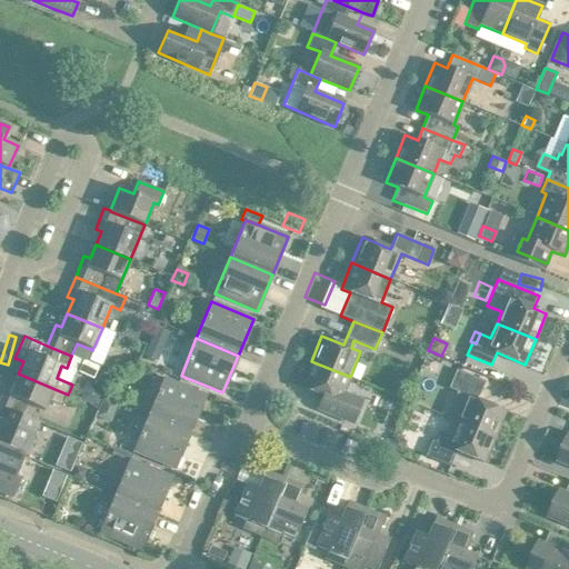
[(142,356),(157,361),(161,351),(147,345),(142,356)]
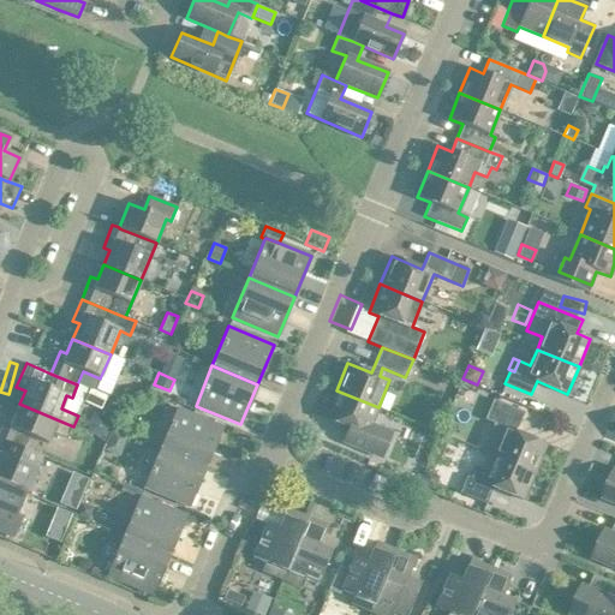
[(106,396),(89,389),(83,402),(100,410),(106,396)]
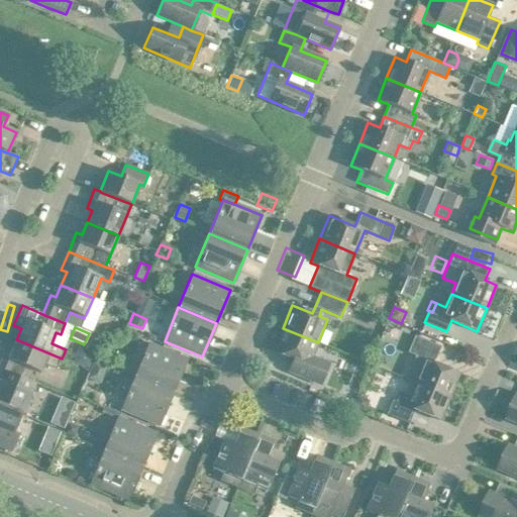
[(312,357),(318,342),(283,328),(273,351),(299,363),(294,374),(320,384),(328,365),(312,357)]
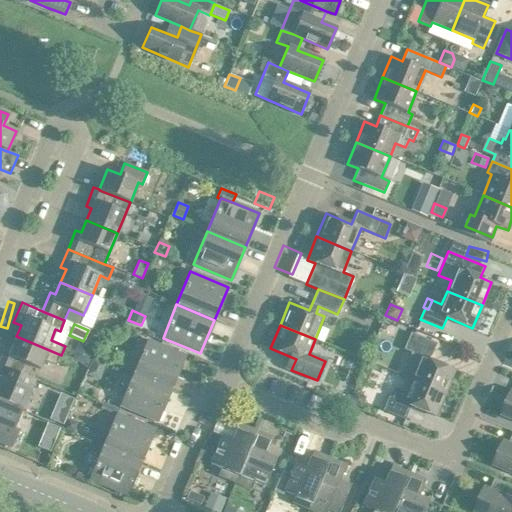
[(416,365),(410,379),(445,393),(455,370),(429,360),(436,343),(410,332),(403,349),(410,352),(407,361),(416,365)]
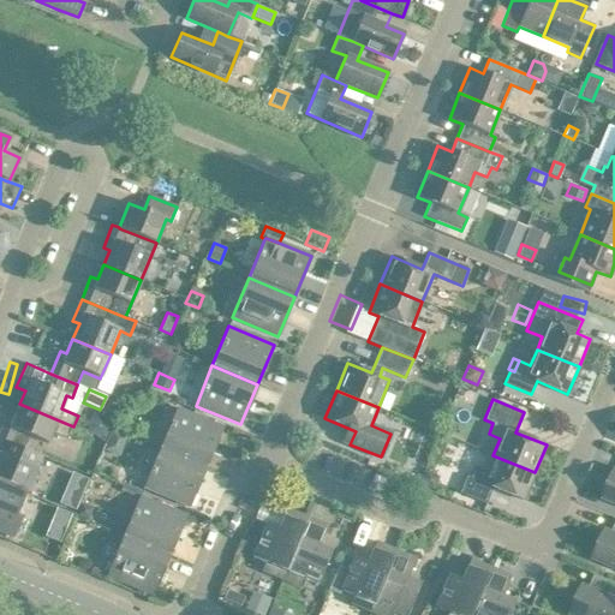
[(6,416),(0,430),(0,439),(24,449),(29,436),(47,443),(52,433),(67,440),(73,427),(19,404),(13,418),(6,416)]
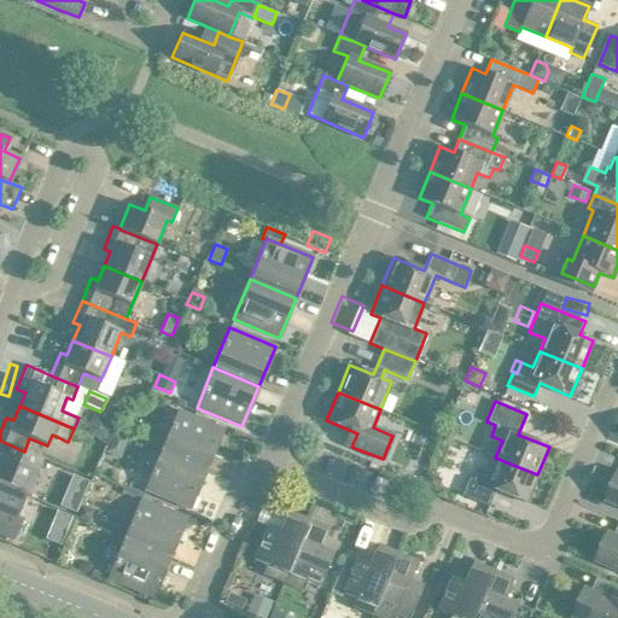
[(178,410),(161,450),(207,470),(223,430),(178,410)]
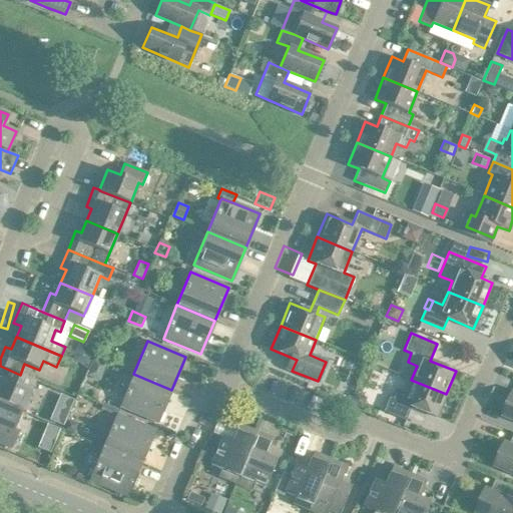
[(87,366),(93,351),(77,345),(71,359),(87,366)]
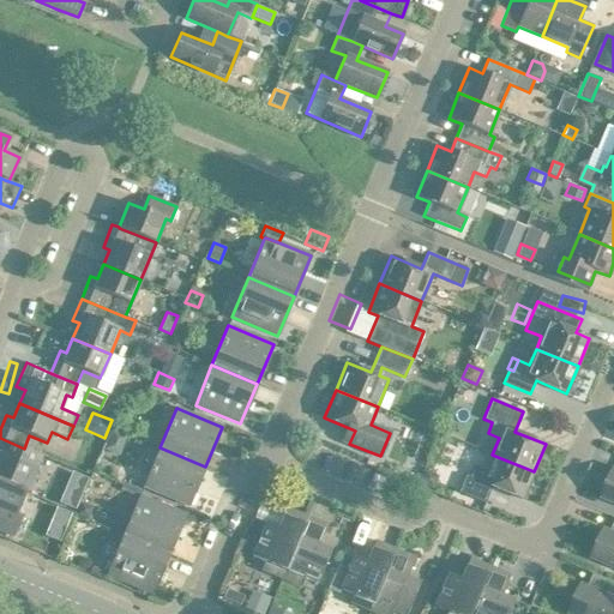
[(0,481),(26,493),(41,456),(24,449),(0,438),(0,481)]
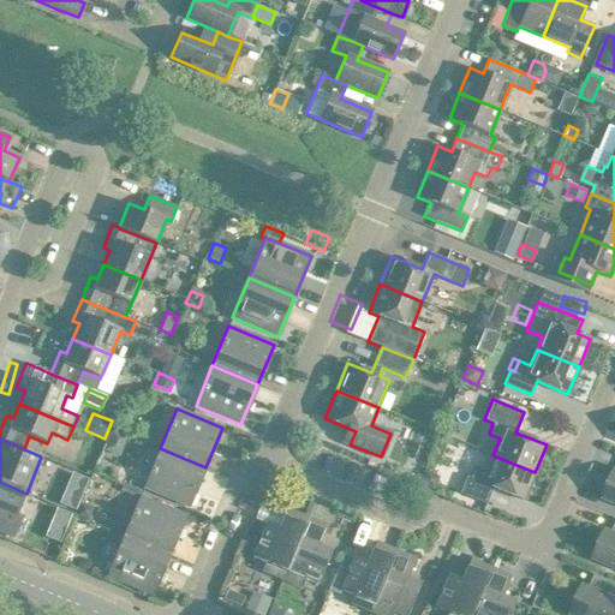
[(206,467),(160,448),(143,488),(189,507),(206,467)]
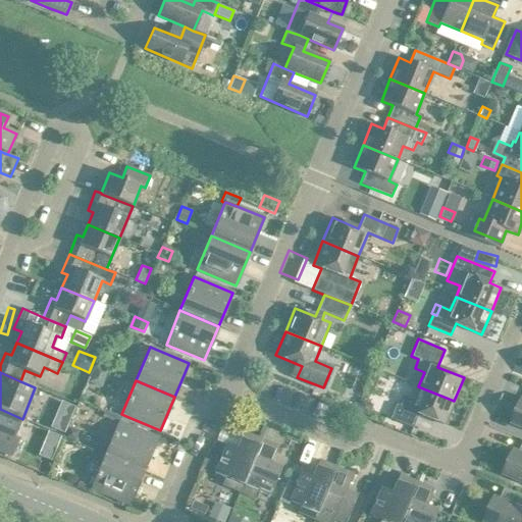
[(445,424),(454,401),(418,386),(413,400),(403,397),(400,406),(396,404),(389,418),(412,428),(418,414),(445,424)]
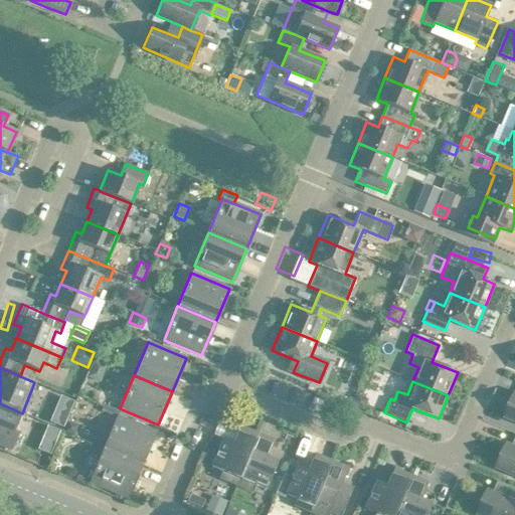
[(514,392),(504,417),(514,421),(514,392)]
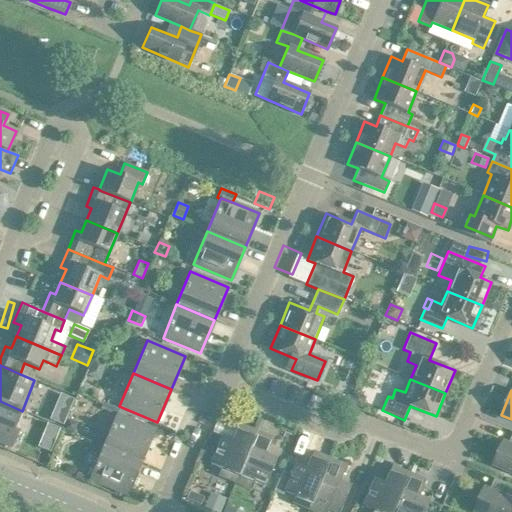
[(360,408),(365,397),(354,392),(349,403),(360,408)]
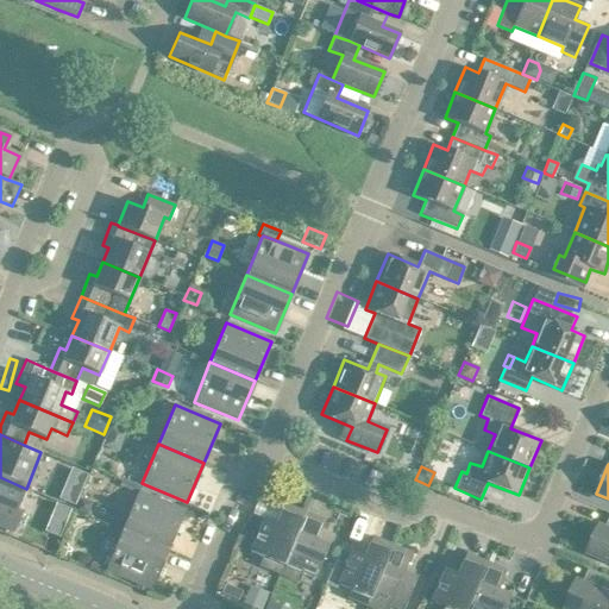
[(71,468),(67,479),(82,485),(87,475),(71,468)]
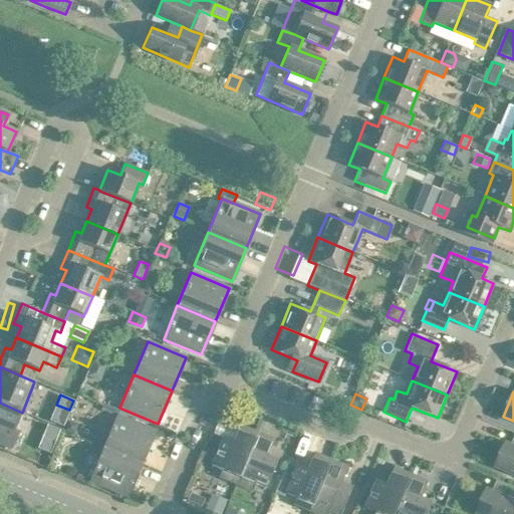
[(22,413),(0,403),(0,439),(12,445),(17,434),(13,432),(22,413)]
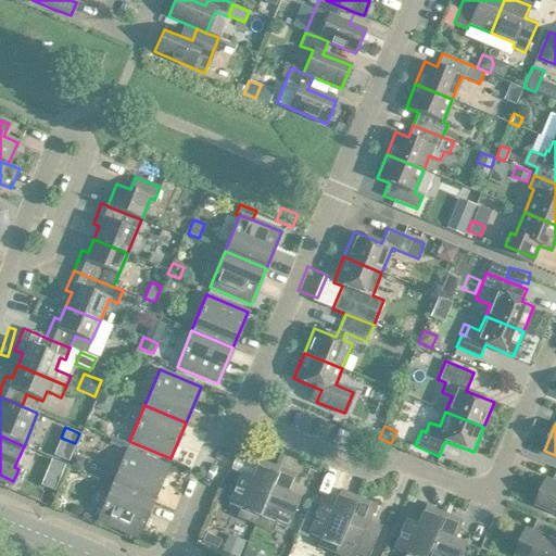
[(112,485),(153,502),(167,466),(126,449),(112,485)]
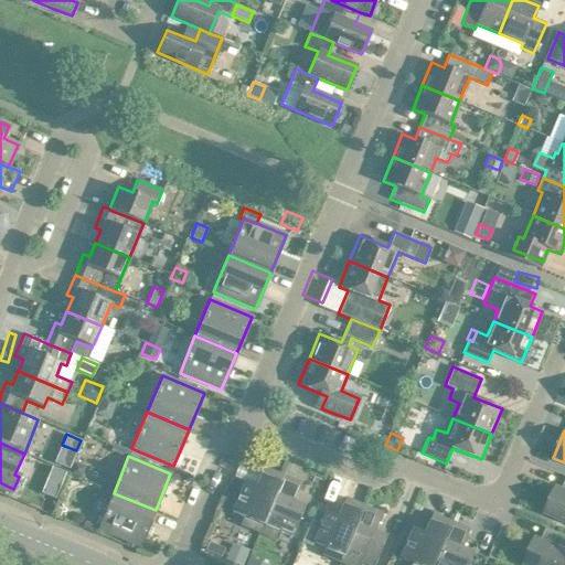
[(81,478),(85,467),(74,462),(70,473),(81,478)]
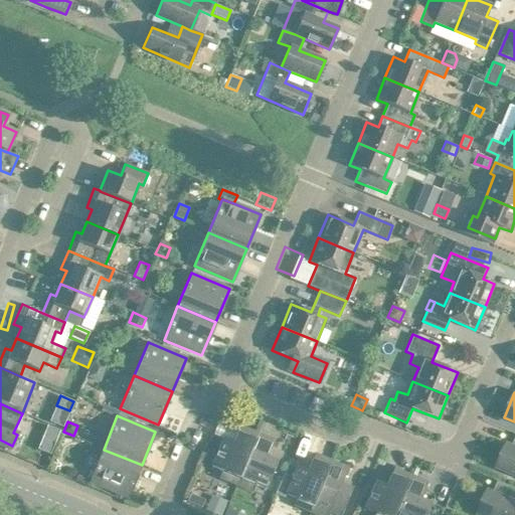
[(59,431),(47,425),(43,435),(55,440),(59,431)]
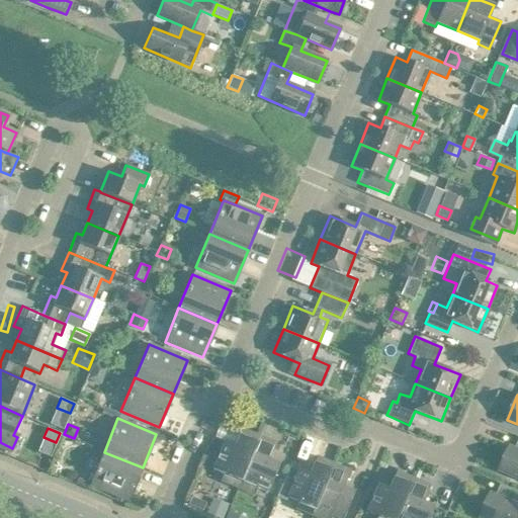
[(237,488),(258,436),(241,429),(235,446),(224,442),(212,469),(223,473),(221,481),(237,488)]
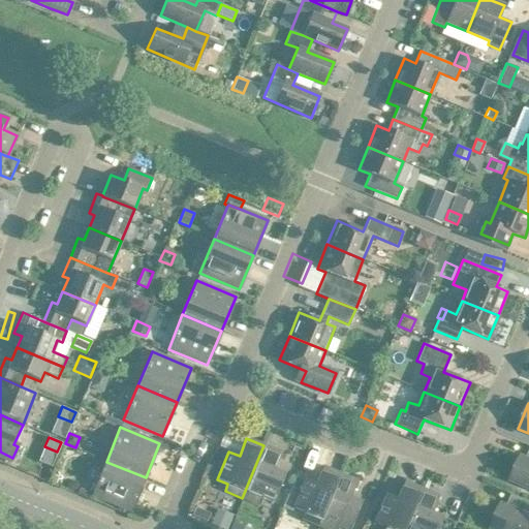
[(263,445),(242,498),(259,505),(261,498),(273,503),(284,474),(274,470),(281,453),(263,445)]
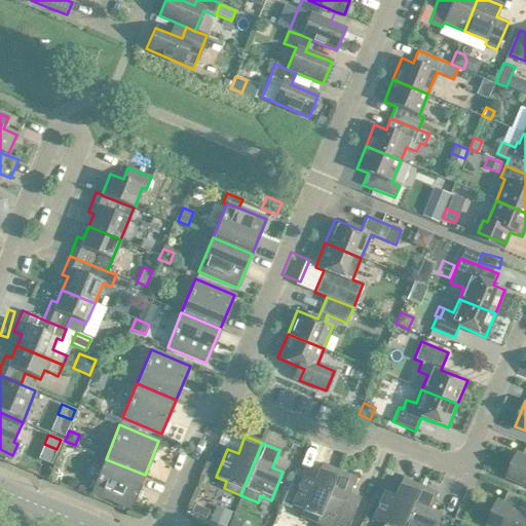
[(517,453),(506,478),(525,486),(525,446),(523,455),(517,453)]
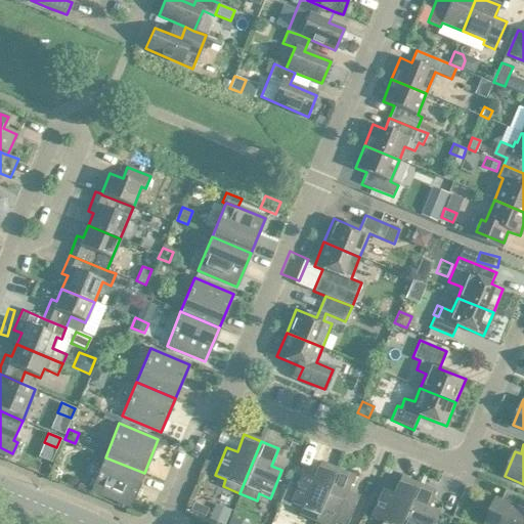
[(144,473),(105,457),(91,491),(130,508),(144,473)]
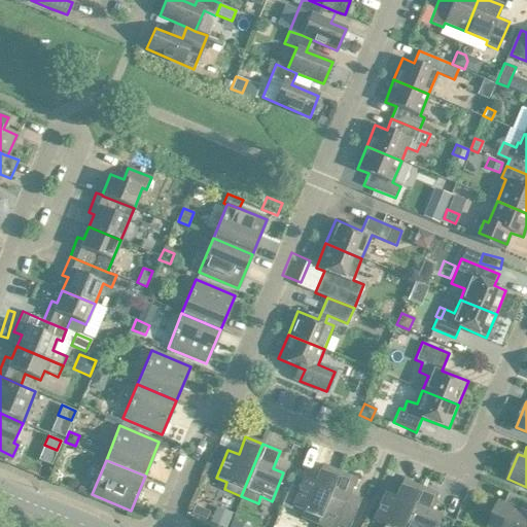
[(317,524),(339,471),(321,464),(314,482),(304,478),(291,505),(303,511),(300,517),(317,524)]
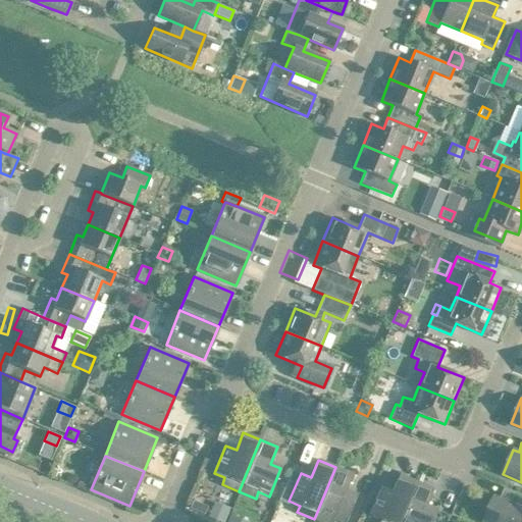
[(335,467),(314,519),(321,521),(332,521),(333,519),(340,521),(345,521),(356,496),(346,491),(353,474),(335,467)]
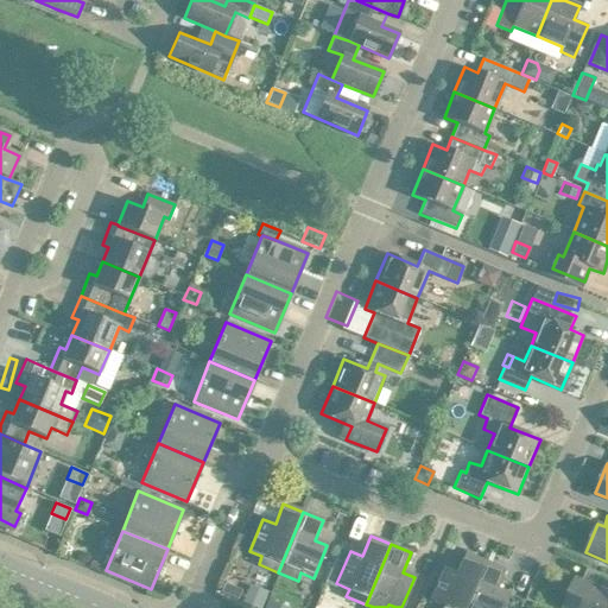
[(464,607),(485,562),(464,553),(456,572),(444,568),(430,601),(443,606),(441,607),(464,607)]
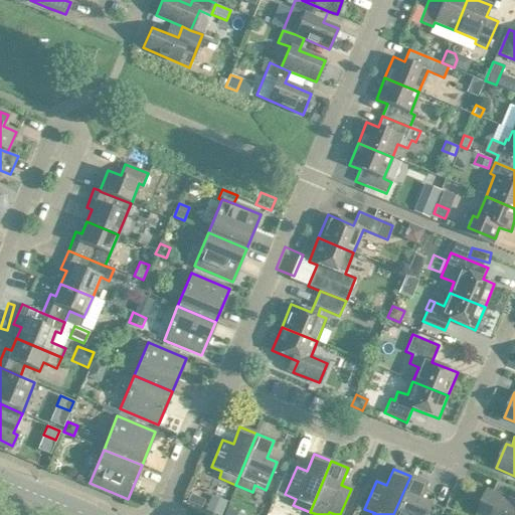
[(410,476),(393,514),(441,514),(444,509),(431,504),(419,499),(426,482),(410,476)]
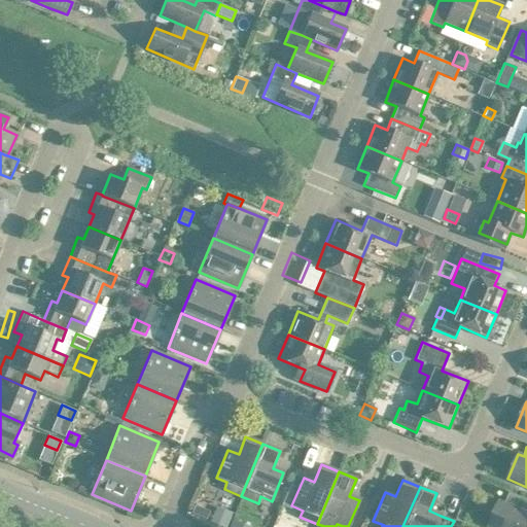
[(489,526),(526,526),(526,499),(508,492),(504,503),(498,501),(488,526),(489,526)]
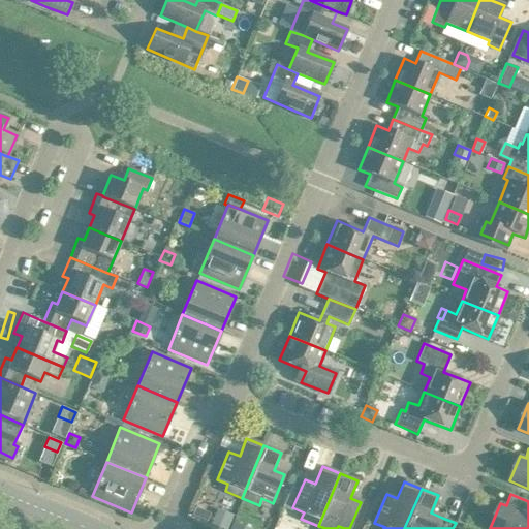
[(210,524),(222,528),(226,528),(232,516),(216,508),(210,524)]
